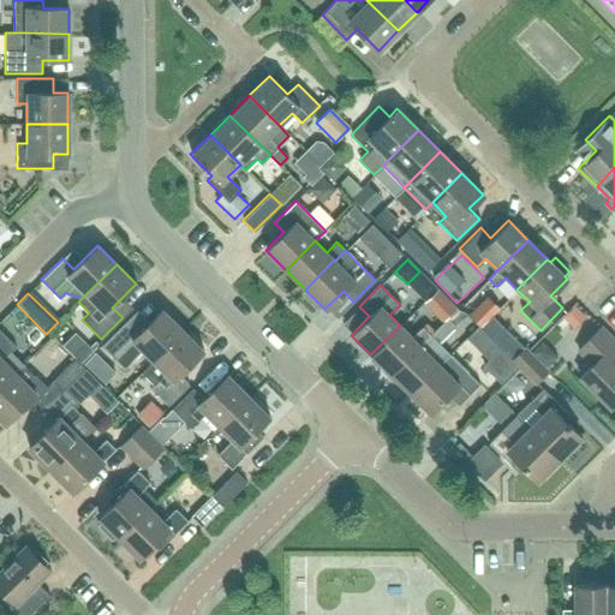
[(469,316),(478,326),(481,328),(491,317),(479,305),(469,316)]
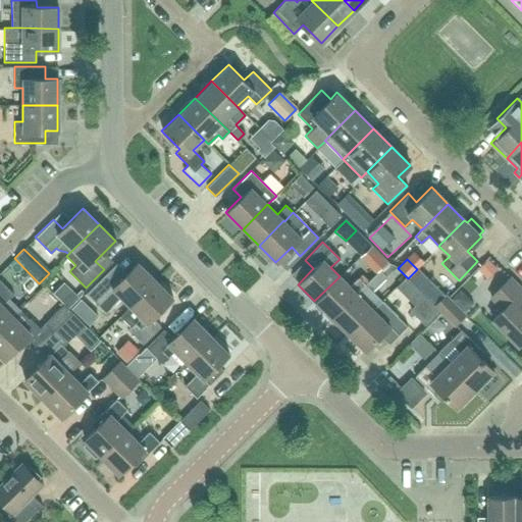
[(129,306),(155,280),(138,262),(118,281),(108,271),(86,294),(105,312),(120,298),(129,306)]
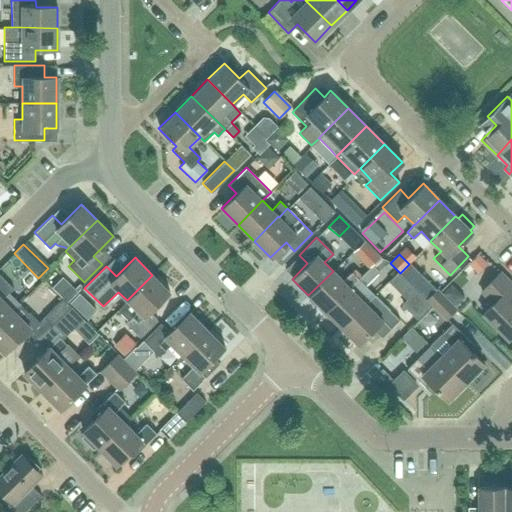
[(465,271),(475,281),(489,268),(479,258),(465,271)]
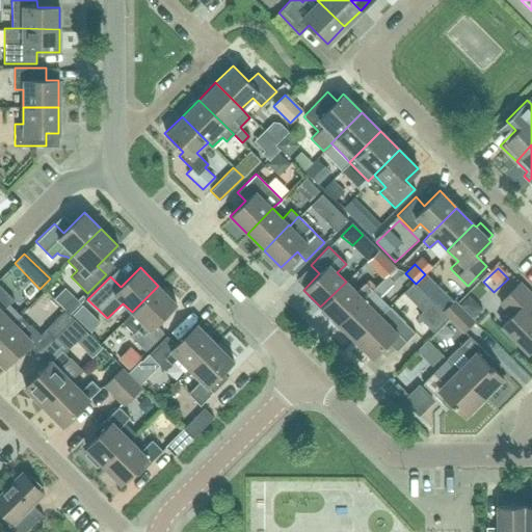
[(337,323),(353,340),(389,306),(378,296),(393,282),(386,274),(375,286),(372,289),(337,323)]
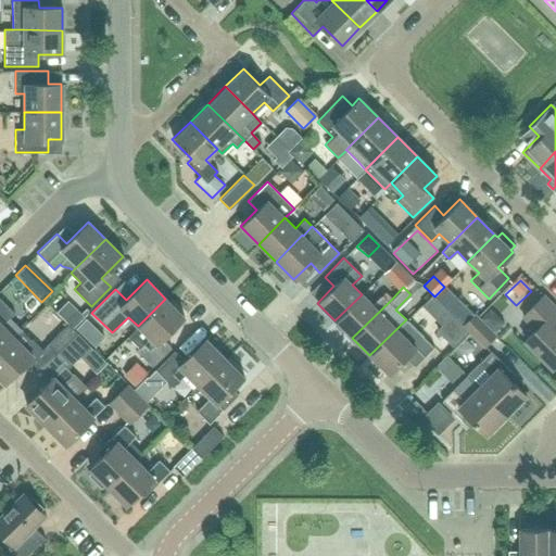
[(384,292),(381,295),(389,302),(392,299),(384,292)]
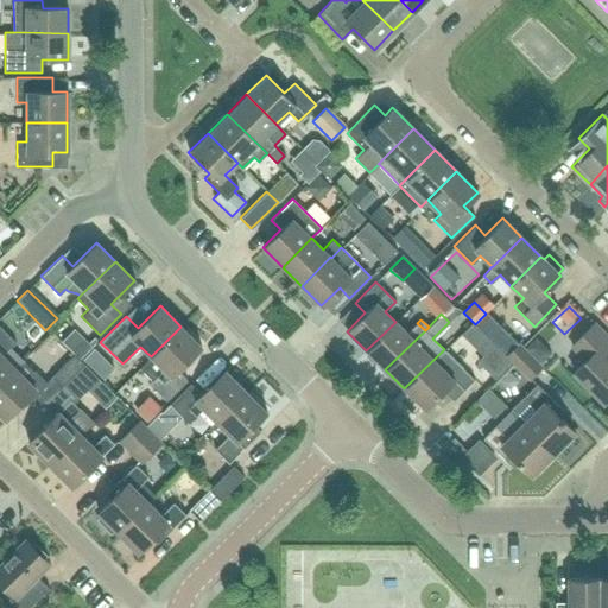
[(396,322),(366,350),(385,369),(425,330),(417,323),(406,333),(396,322)]
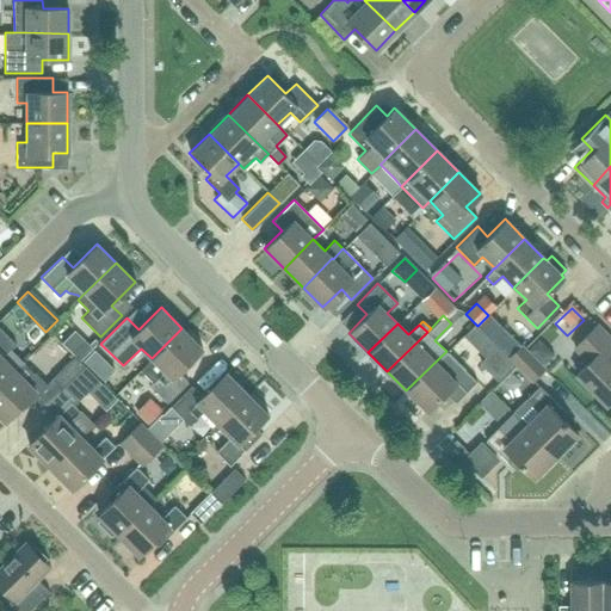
[(605,405),(610,399),(610,363),(608,359),(610,356),(610,339),(597,325),(574,347),(587,362),(575,375),(605,405)]
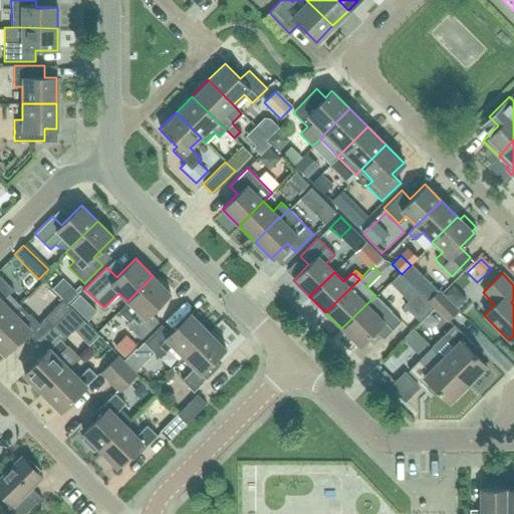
[(0,323),(12,311),(1,300),(13,289),(0,276),(0,323)]
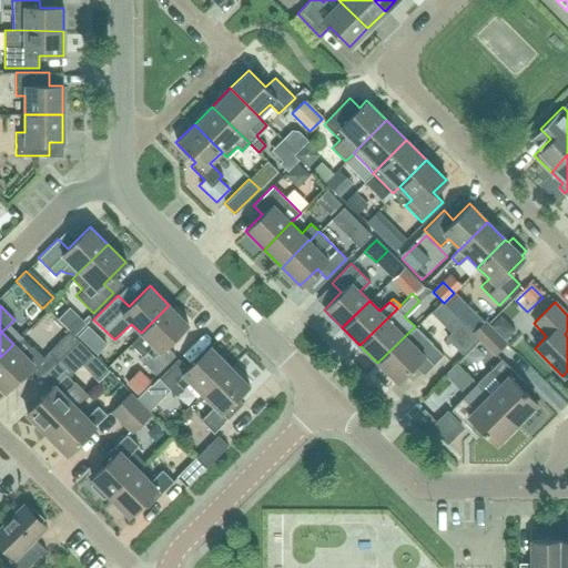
[(169,305),(141,333),(131,344),(141,354),(138,357),(154,374),(174,355),(165,345),(188,323),(169,305)]
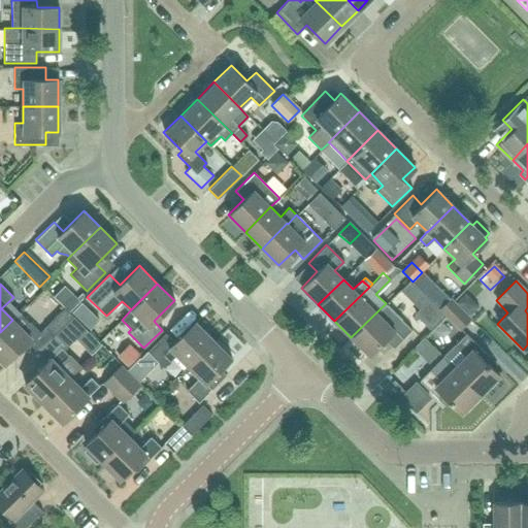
[(26,312),(39,324),(56,303),(42,293),(26,312)]
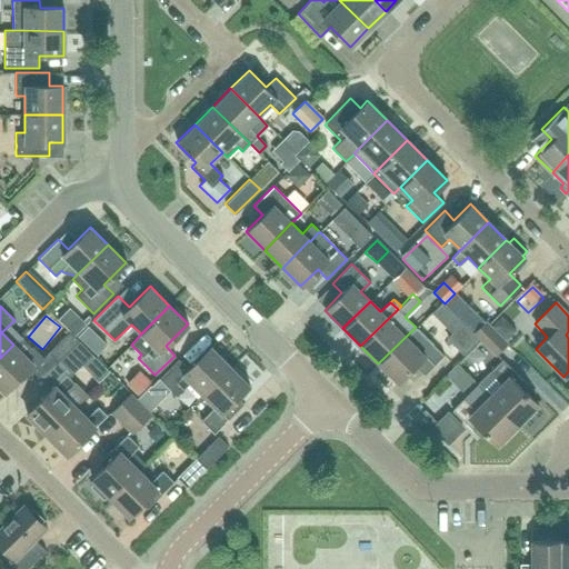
[(472,333),(479,340),(496,357),(507,345),(483,321),(472,332),(472,333)]
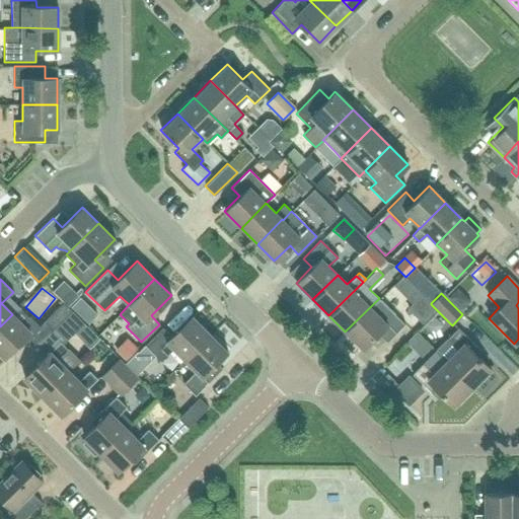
[(422,325),(437,310),(431,304),(422,295),(406,310),(422,325)]
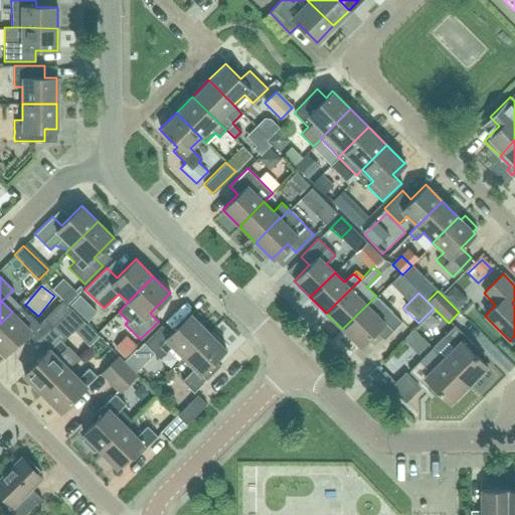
[(376,296),(342,329),(359,346),(375,331),(383,339),(401,321),(384,305),(376,296)]
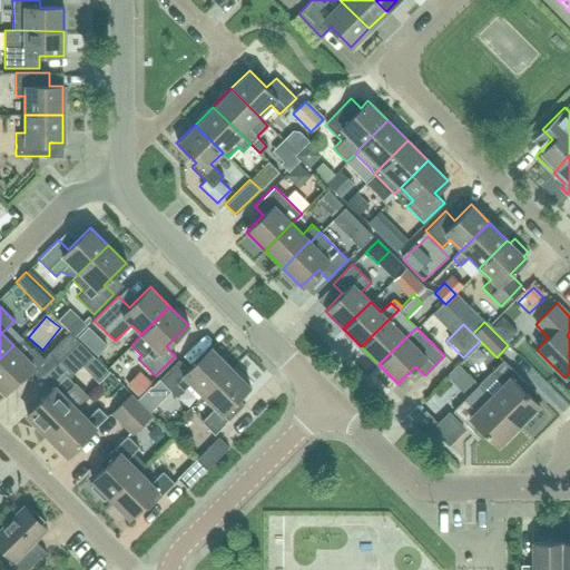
[(59,361),(78,341),(69,332),(48,353),(57,363),(59,361)]
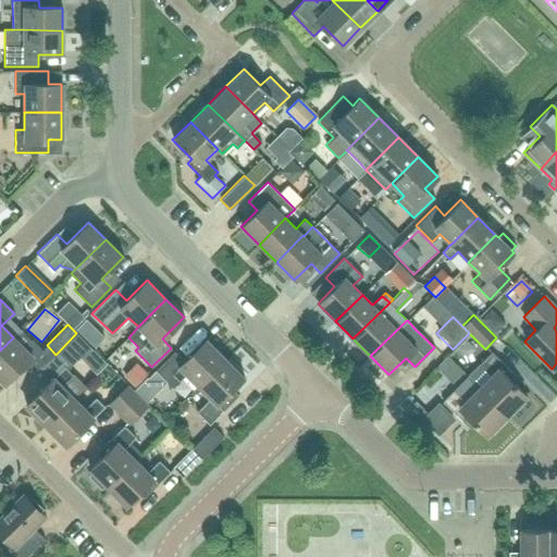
[(86,343),(76,333),(58,353),(71,366),(89,346),(86,343)]
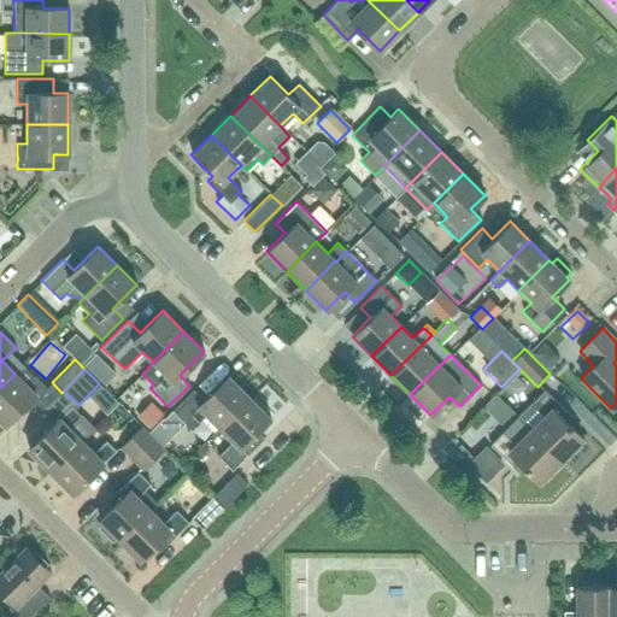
[(35,376),(27,385),(15,374),(0,388),(0,419),(5,425),(22,409),(25,412),(48,389),(35,376)]
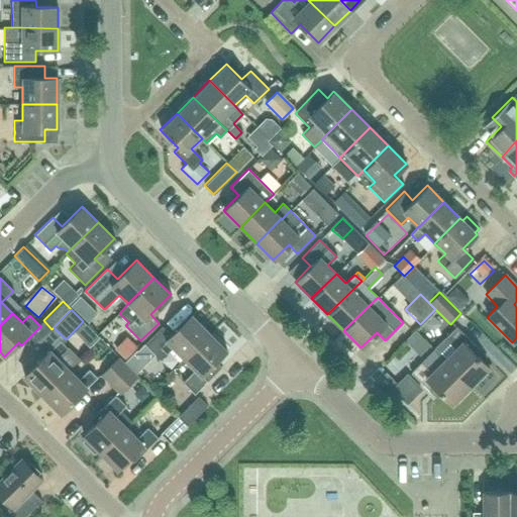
[(183,357),(208,332),(191,314),(171,334),(162,326),(143,343),(160,359),(173,347),(183,357)]
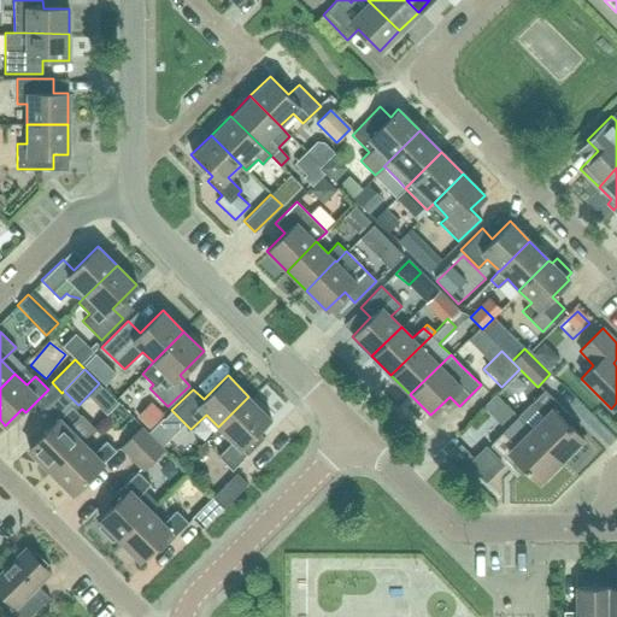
[(565,411),(544,389),(517,417),(529,429),(560,460),(582,438),(560,417),(565,411)]
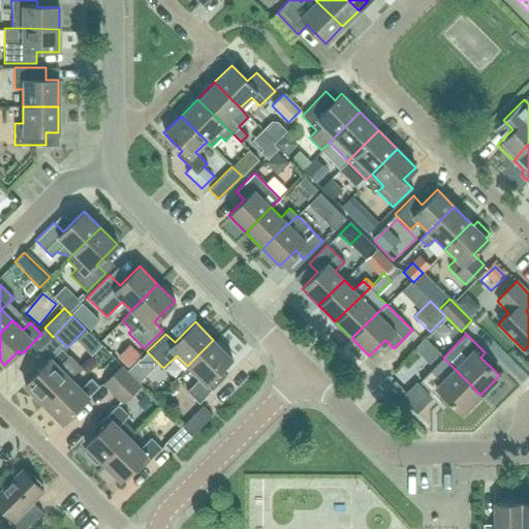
[(213,340),(187,366),(198,378),(186,391),(198,403),(219,382),(213,376),(231,358),(213,340)]
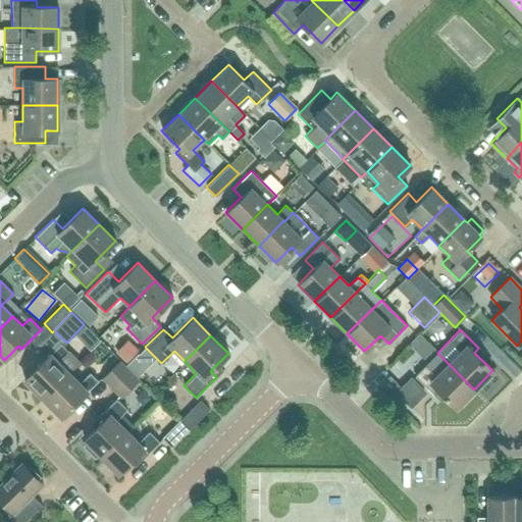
[(42,398),(79,362),(60,343),(23,379),(42,398)]
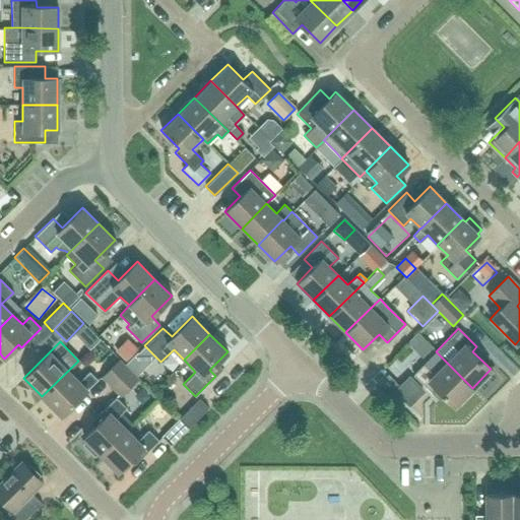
[(101,376),(110,385),(127,367),(119,359),(101,376)]
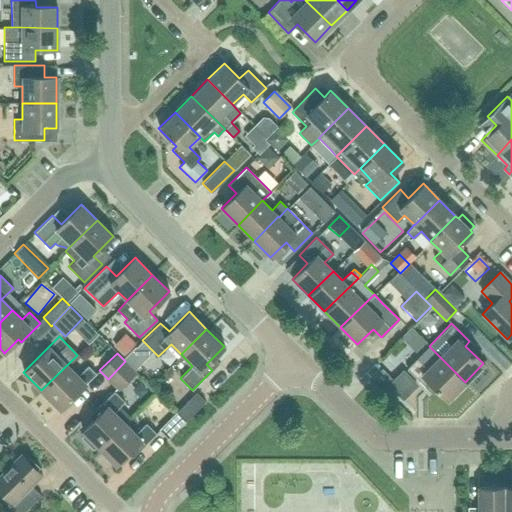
[(77,375),(67,365),(77,355),(41,390),(60,409),(95,373),(87,365),(77,375)]
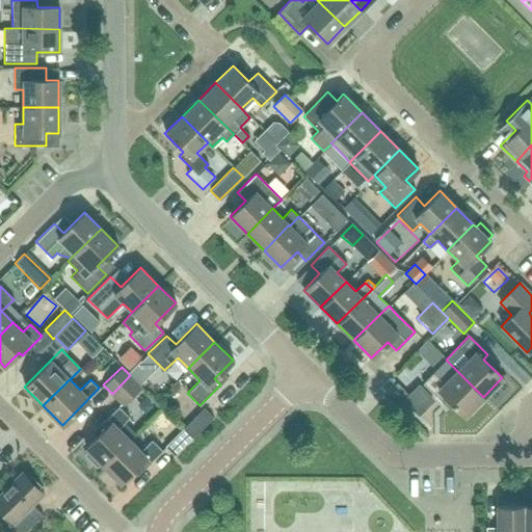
[(483,397),(456,370),(444,383),(432,372),(422,382),(441,402),(445,397),(463,416),(483,397)]
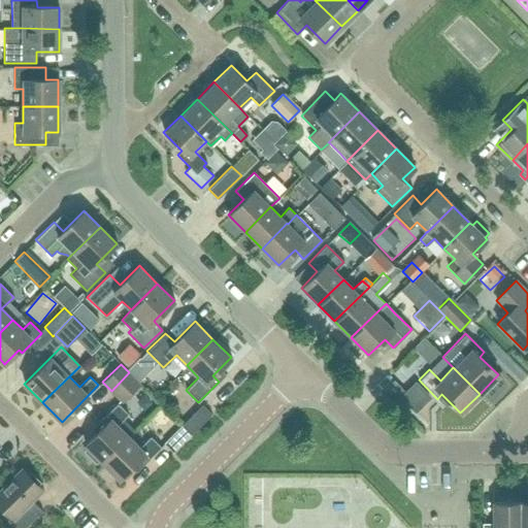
[(129,372),(111,391),(122,401),(140,384),(129,372)]
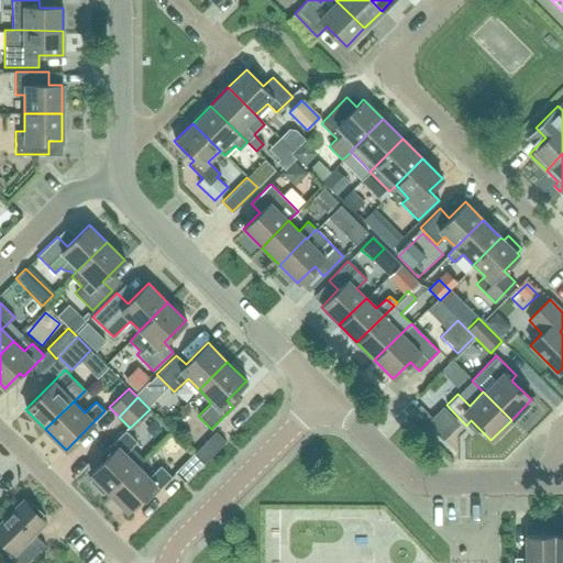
[(177,411),(164,424),(177,438),(190,424),(177,411)]
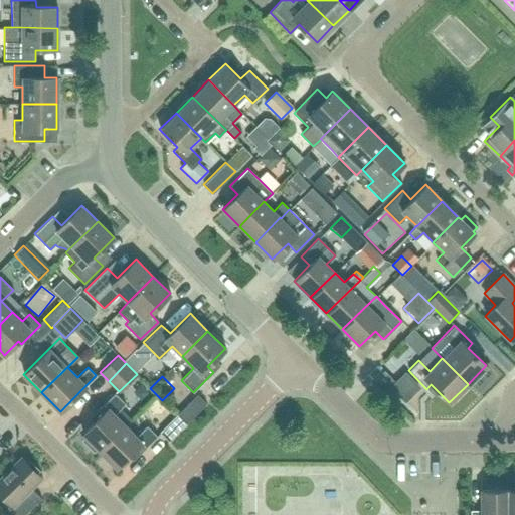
[(100,451),(125,424),(131,419),(120,408),(125,403),(114,393),(96,411),(101,415),(82,434),(84,436),(81,440),(93,452),(97,448),(100,451)]
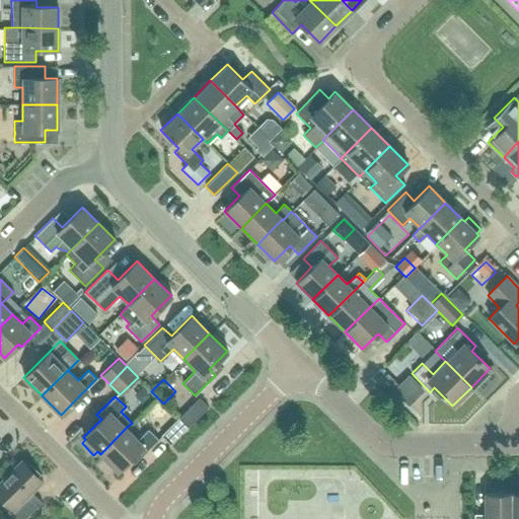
[(178,418),(188,427),(208,406),(199,397),(178,418)]
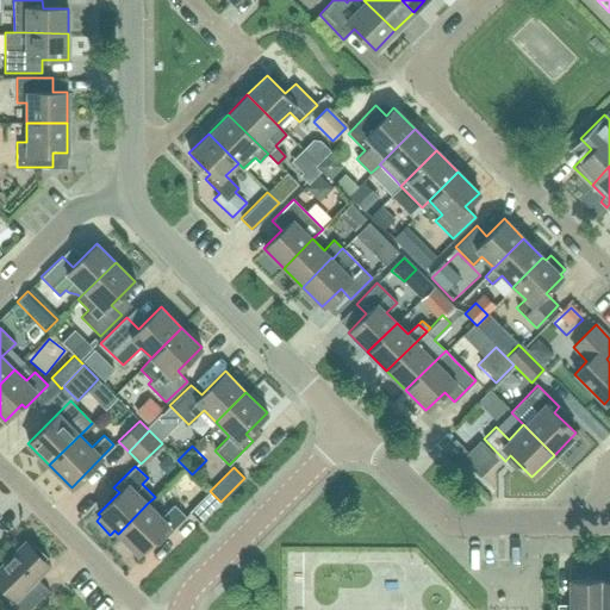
[(199,522),(221,502),(210,491),(188,511),(199,522)]
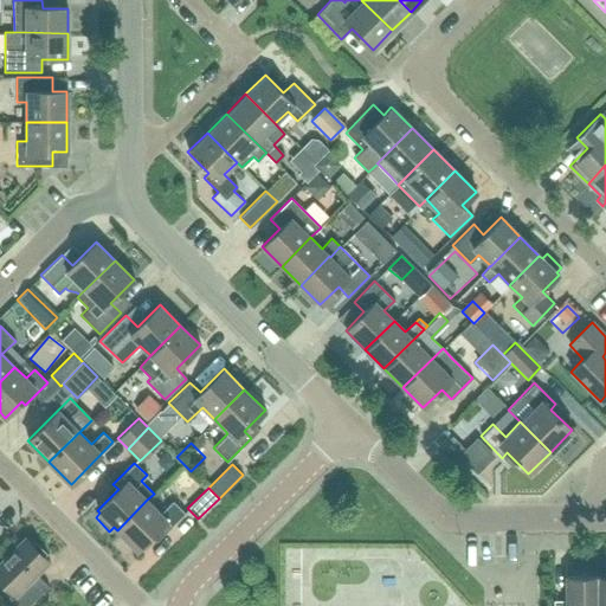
[(147,500),(117,530),(137,550),(158,529),(163,534),(185,513),(172,501),(160,513),(147,500)]
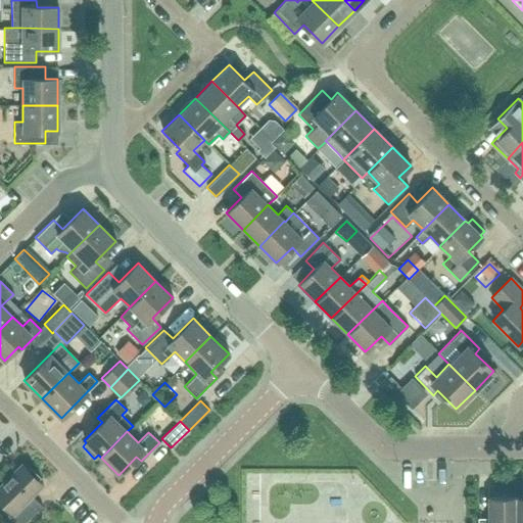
[(32,495),(43,485),(20,464),(0,484),(0,502),(6,509),(0,515),(7,522),(24,522),(41,506),(32,495)]
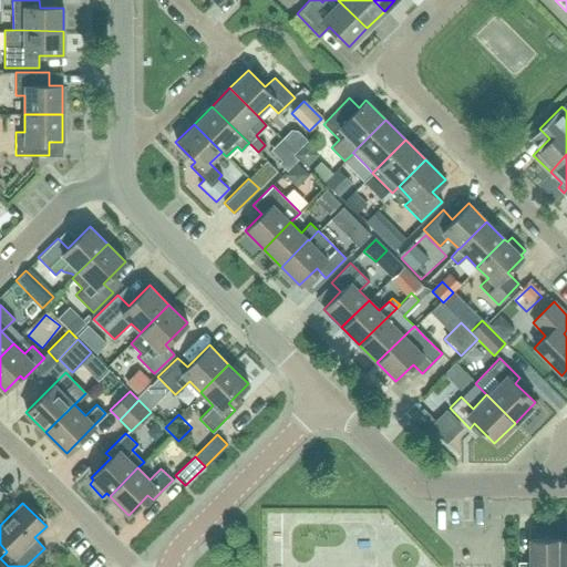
[(566,566),(566,538),(558,539),(557,566),(566,566)]
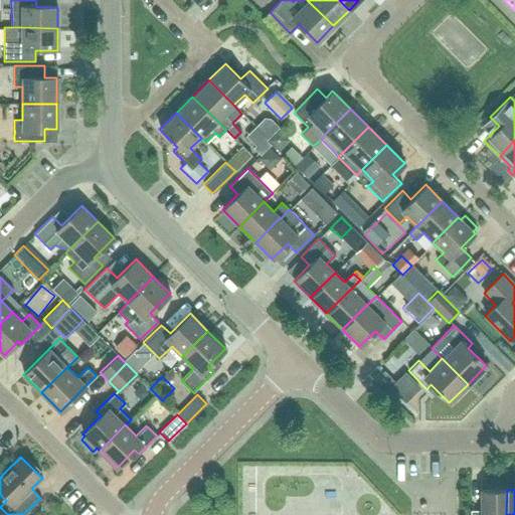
[(506,514),(507,490),(482,490),(481,514),(506,514)]
